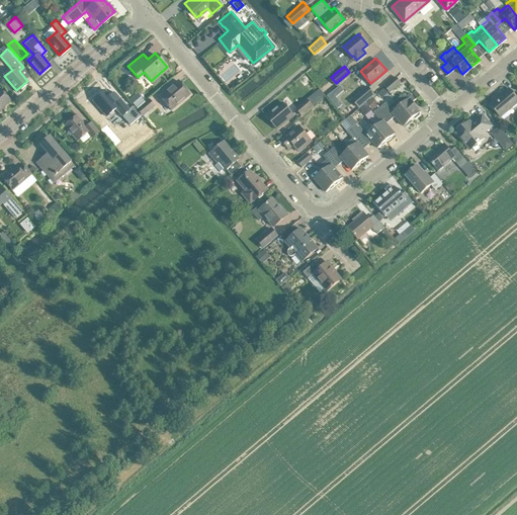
[(389,91),(401,81),(396,75),(383,85),(389,91)]
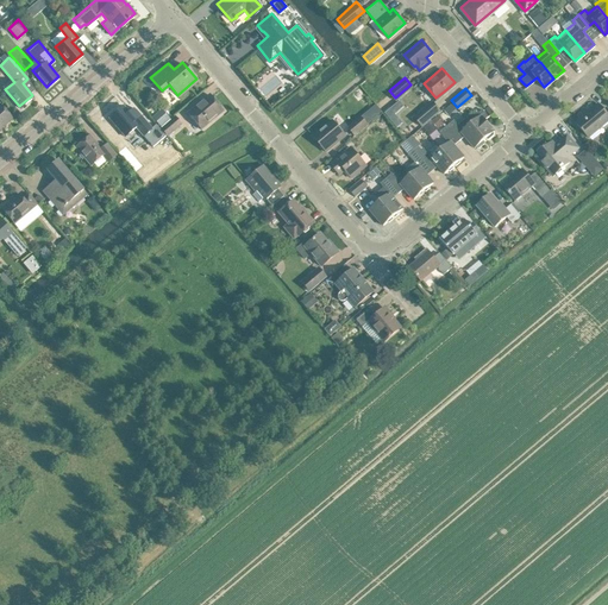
[(200,127),(213,117),(221,108),(208,93),(186,111),(200,127)]
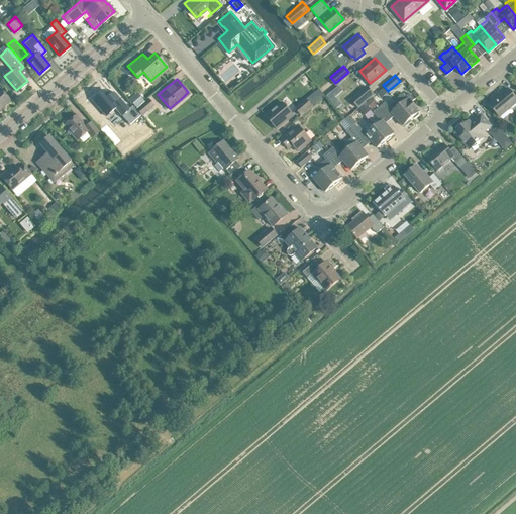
[(142,97),(149,90),(145,85),(137,92),(142,97)]
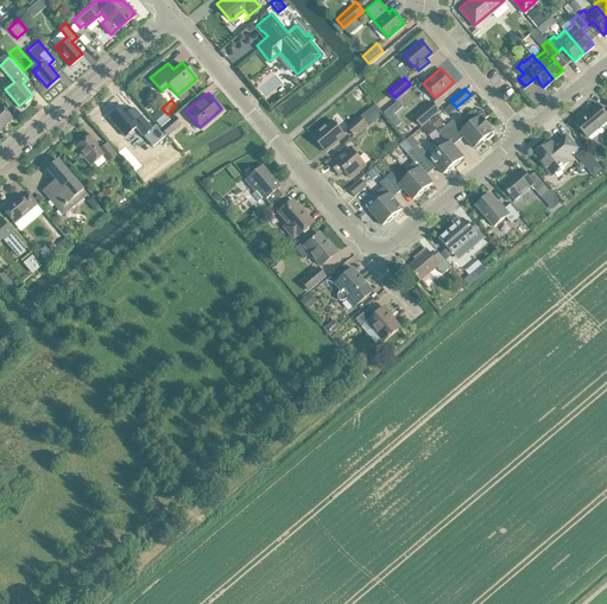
[(421,124),(438,108),(431,100),(412,115),(421,124)]
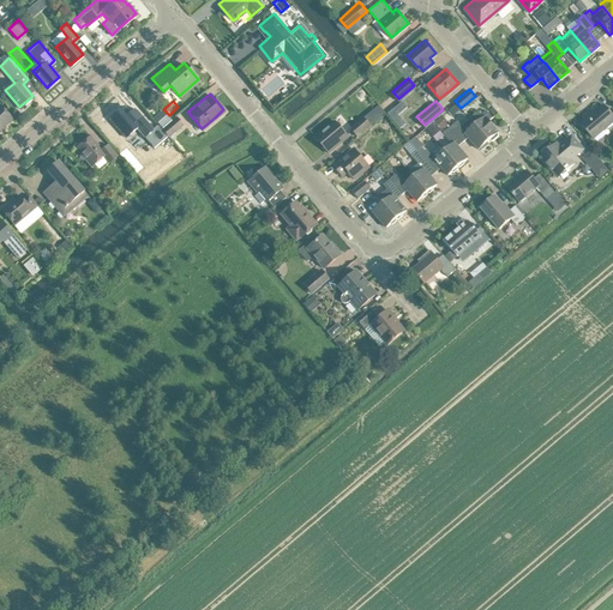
[(612,109),(611,113),(602,103),(594,110),(589,115),(588,115),(580,122),(588,131),(592,137),(612,118),(612,109)]
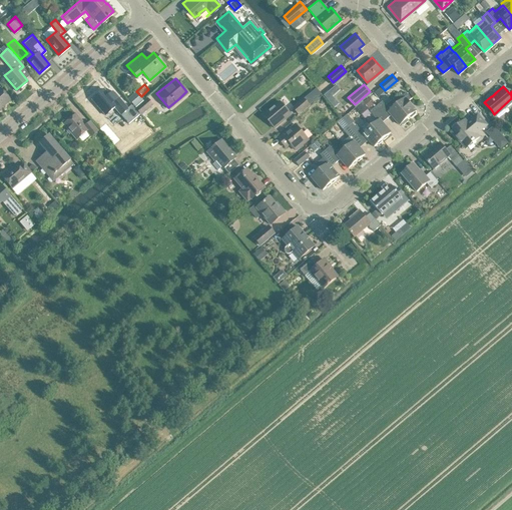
[(0,105),(9,98),(0,87),(0,105)]
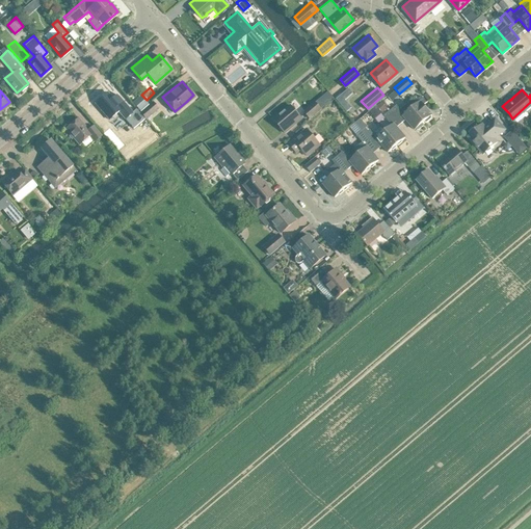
[(106,90),(94,101),(101,108),(108,117),(117,109),(124,116),(132,126),(143,116),(135,107),(131,110),(122,100),(115,91),(115,93),(116,94),(112,98),(106,90)]
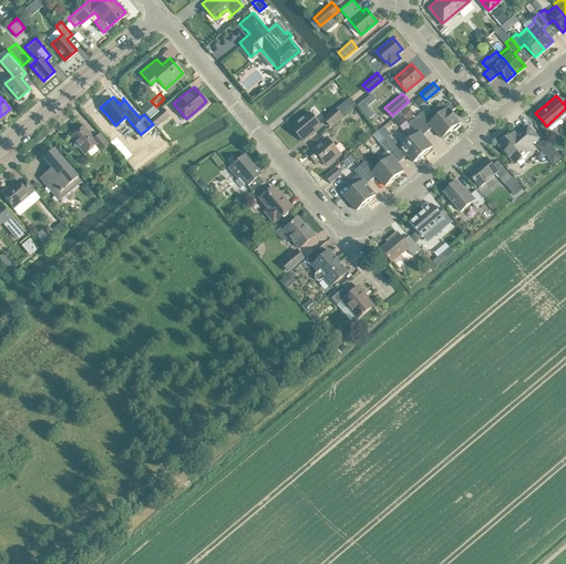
[(454,106),(448,100),(443,103),(442,102),(433,110),(450,129),(451,127),(452,129),(454,129),(459,124),(459,123),(459,122),(460,121),(450,110),(454,106)]
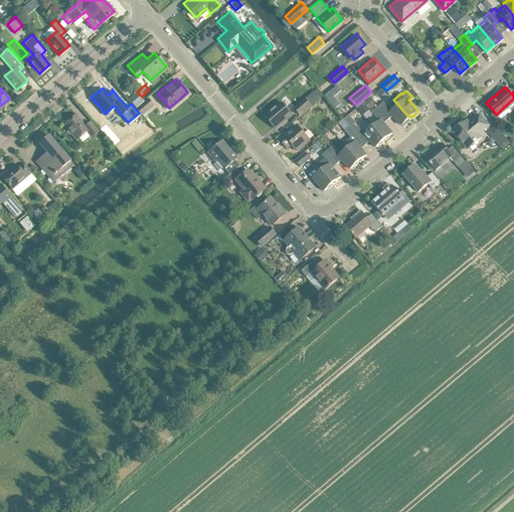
[(366,110),(374,103),(368,96),(360,103),(366,110)]
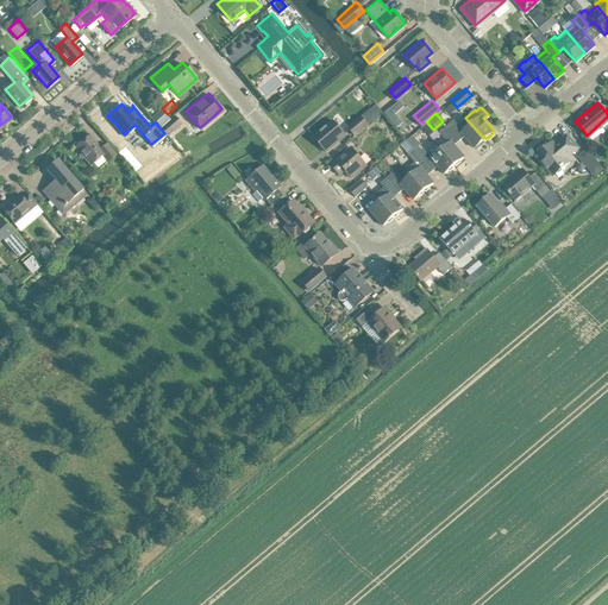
[(165,133),(180,121),(174,114),(160,126),(165,133)]
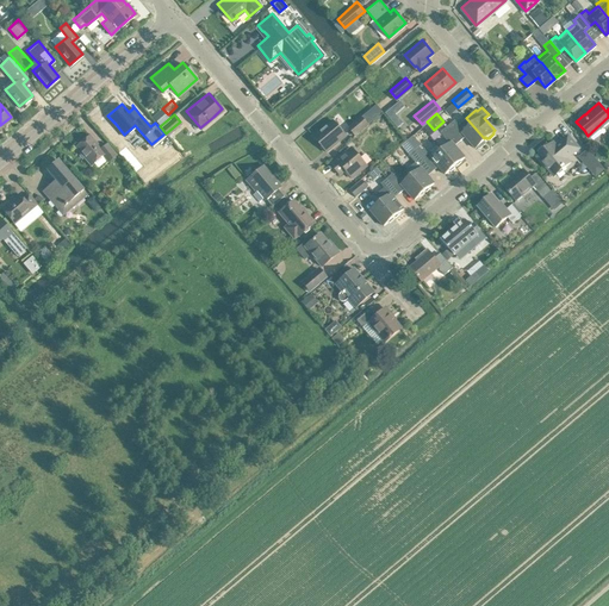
[(354,133),(367,123),(361,116),(348,126),(354,133)]
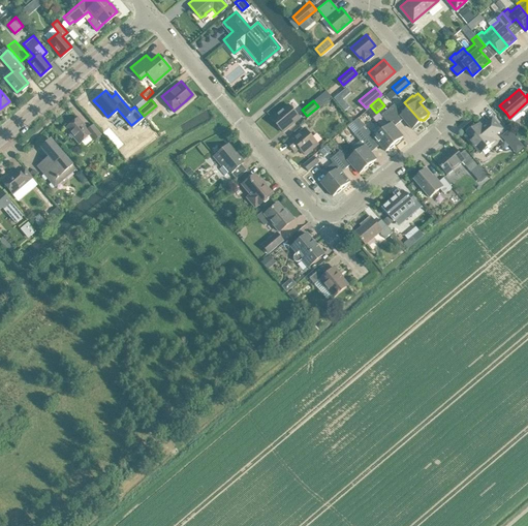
[(420,120),(404,102),(404,101),(397,106),(394,102),(386,107),(398,121),(402,117),(411,127),(412,126),(413,127),(415,127),(420,123),(420,121),(418,121),(420,120)]
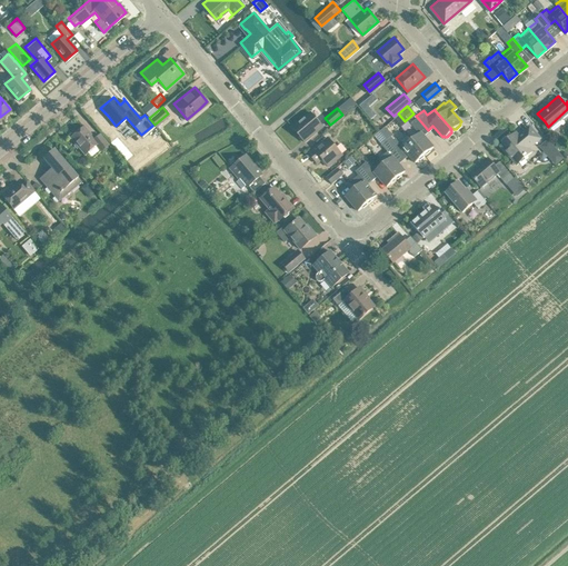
[(304,140),(312,132),(321,125),(309,110),(291,126),(304,140)]
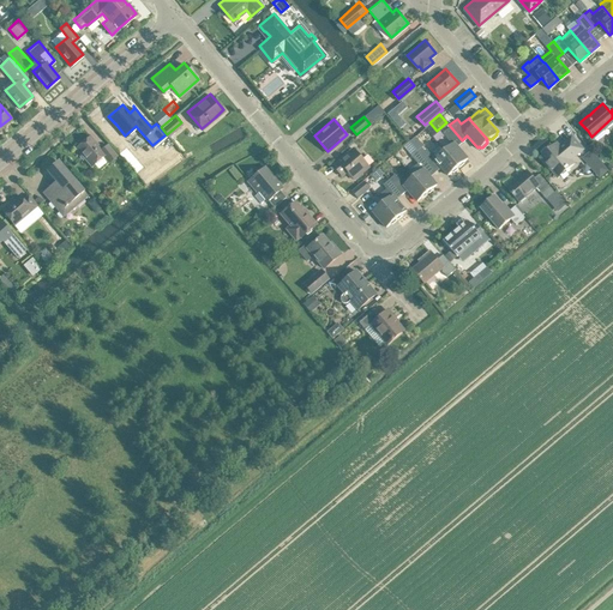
[(457,164),(467,156),(456,144),(462,140),(449,125),(442,131),(451,142),(443,149),(457,164)]
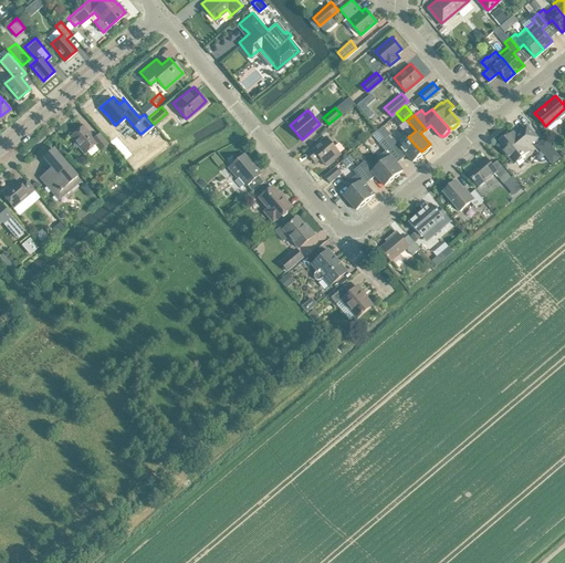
[(93,136),(82,124),(69,135),(83,152),(94,143),(100,148),(106,142),(98,132),(93,136)]
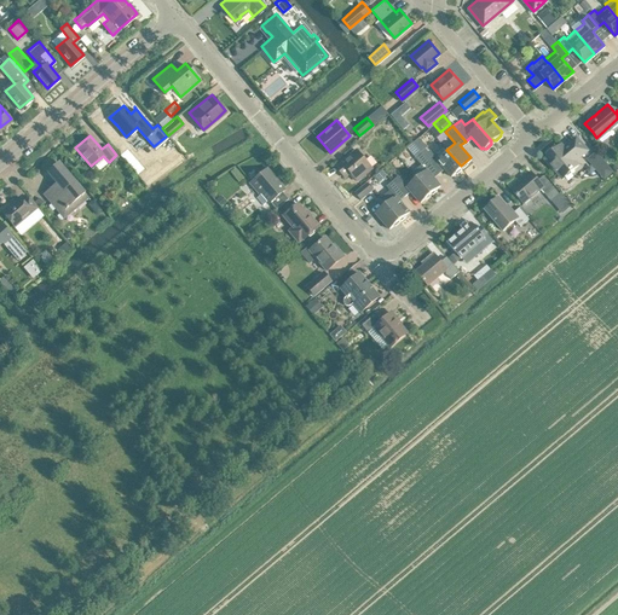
[(432,162),(437,157),(427,145),(419,135),(411,140),(421,151),(432,162)]
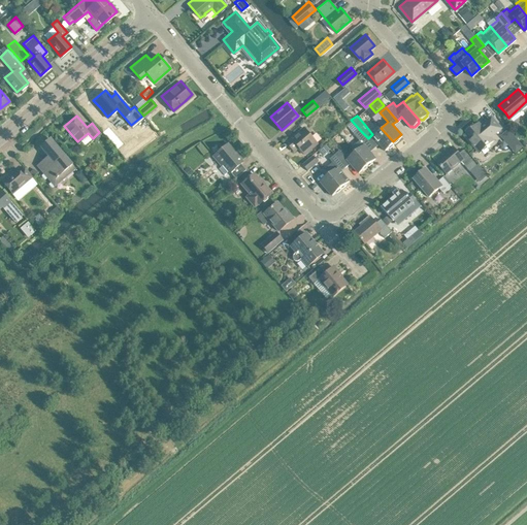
[(500,127),(497,124),(491,116),(484,122),(481,125),(478,122),(463,133),(479,151),(485,144),(486,144),(492,139),(490,135),(500,127)]
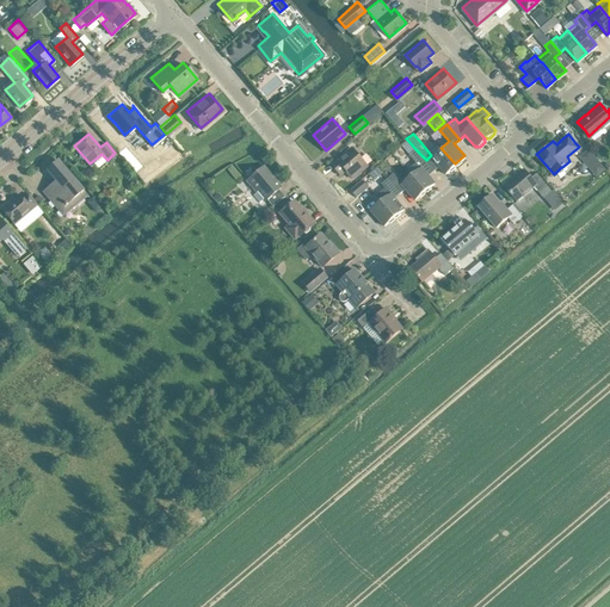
[(351,177),(367,163),(351,146),(331,163),(339,173),(345,168),(351,177)]
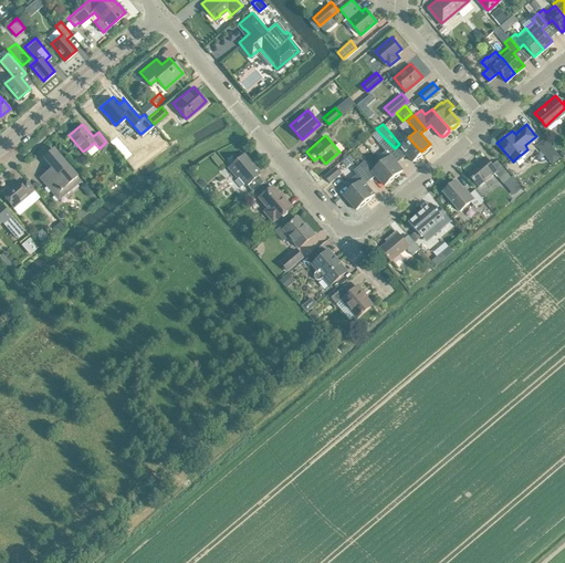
[(411,159),(421,152),(408,137),(399,145),(411,159)]
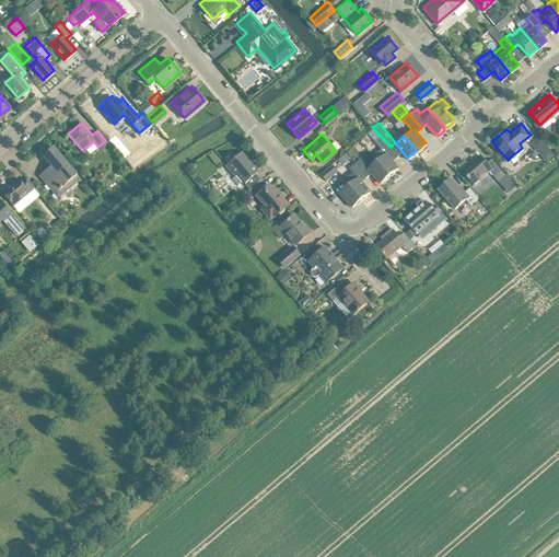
[(388,174),(397,166),(385,152),(391,147),(381,137),(375,141),(381,148),(372,154),(376,160),(388,174)]
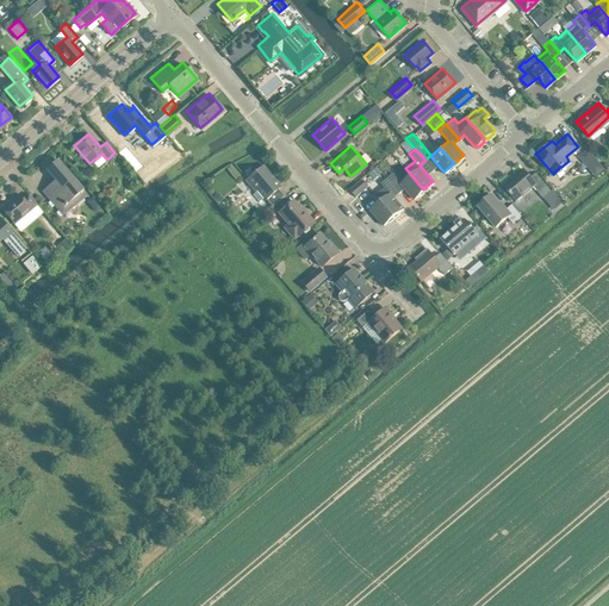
[(86,192),(64,167),(56,157),(44,167),(56,180),(51,185),(49,182),(42,188),(62,213),(86,192)]
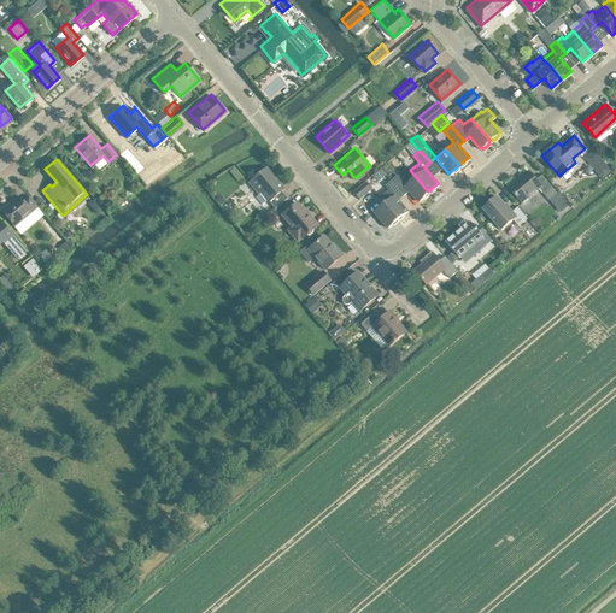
[(282,187),(265,165),(260,170),(257,170),(257,172),(247,181),(248,181),(250,180),(258,192),(254,194),(260,202),(265,199),(267,200),(268,199),(274,206),(286,196),(280,189),(282,187)]
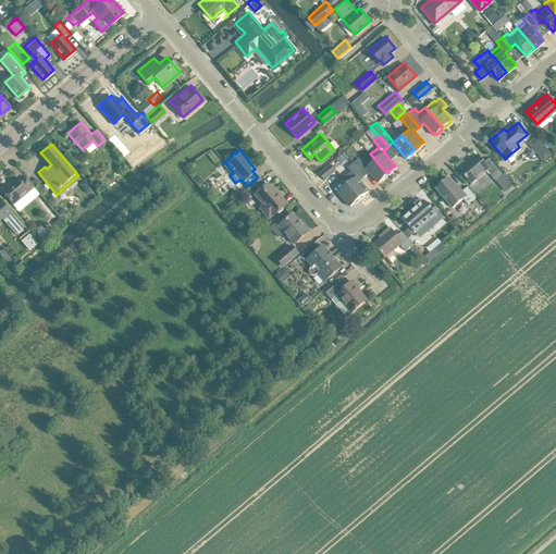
[(495,179),(503,173),(489,156),(483,160),(477,152),(458,168),(470,182),(485,168),(495,179)]
